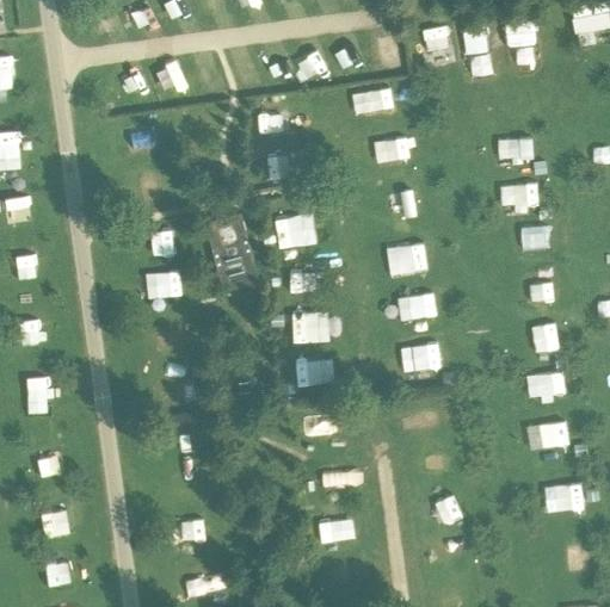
[(595,30),(609,29),(609,28),(609,5),(574,7),(575,45),(596,44),(595,30)]
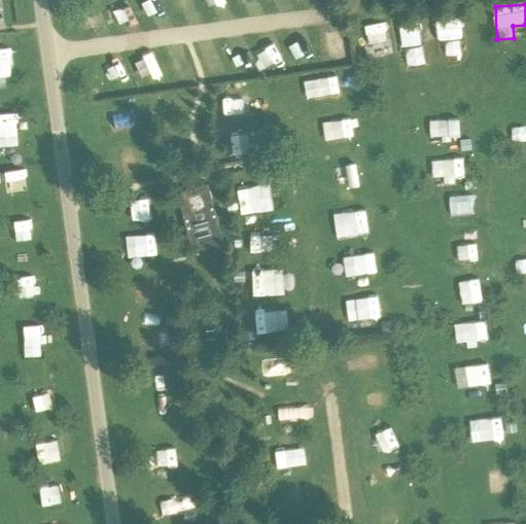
[(436,21),(439,51),(463,49),(461,19),(436,21)]
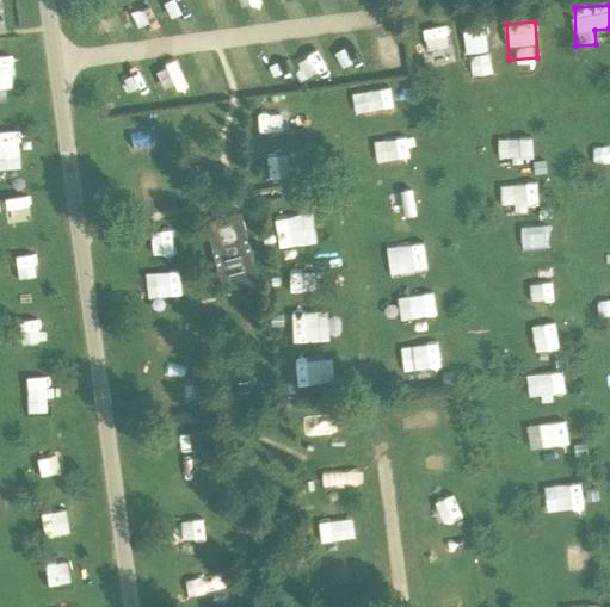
[(463,26),(467,57),(488,55),(486,24),(463,26)]
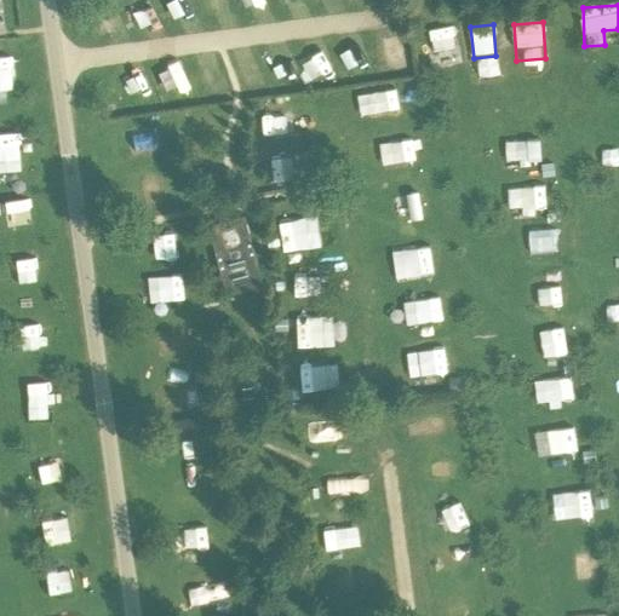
[(401,42),(382,46),(387,67),(405,63),(401,42)]
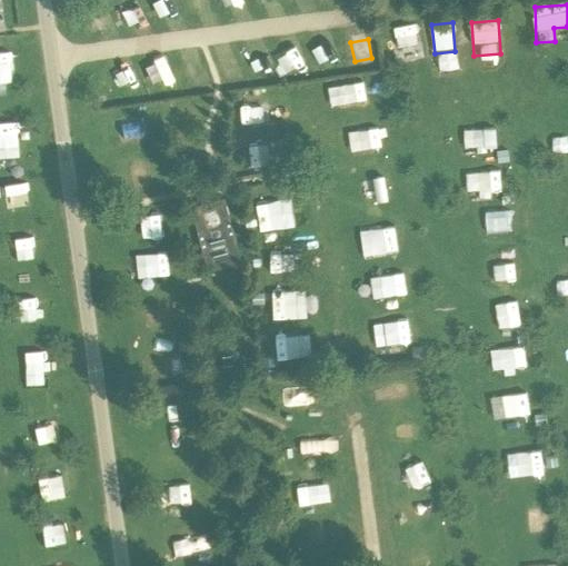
[(284,49),(289,70),(306,65),(300,45),(284,49)]
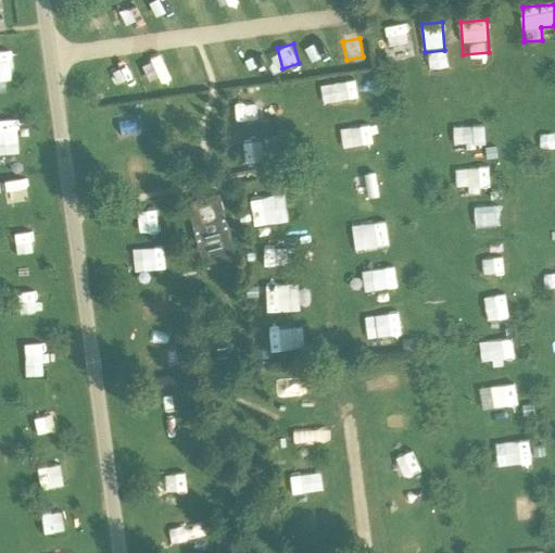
[(9,51),(0,52),(0,61),(10,60),(9,51)]
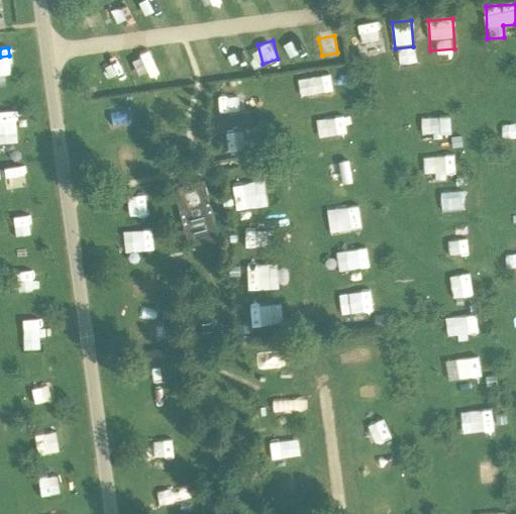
[(101,70),(101,87),(115,86),(115,70),(101,70)]
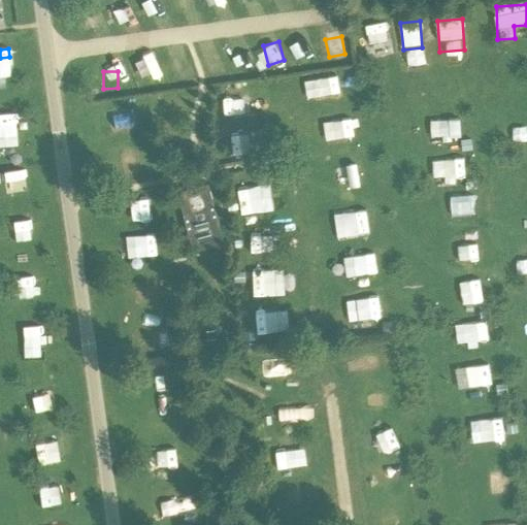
[(338,76),(314,79),(316,97),(339,94),(338,76)]
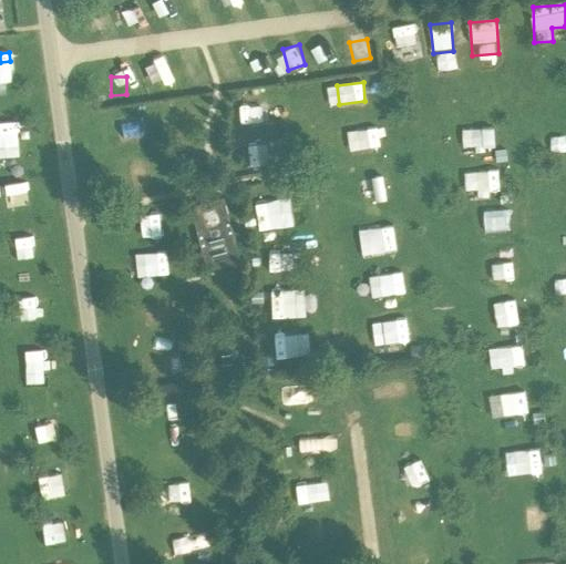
[(246,124),(269,123),(268,102),(245,103),(246,124)]
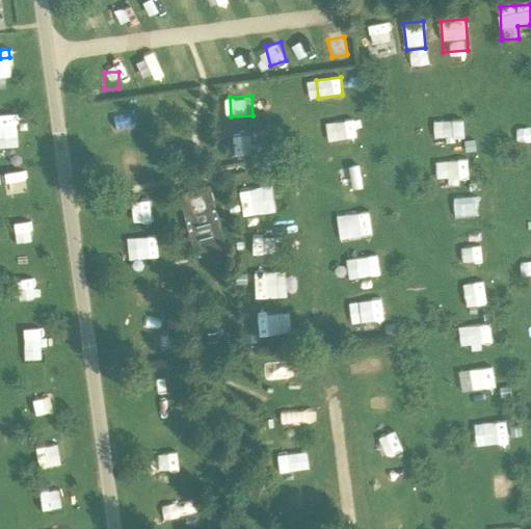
[(16,117),(0,120),(0,152),(20,150),(16,117)]
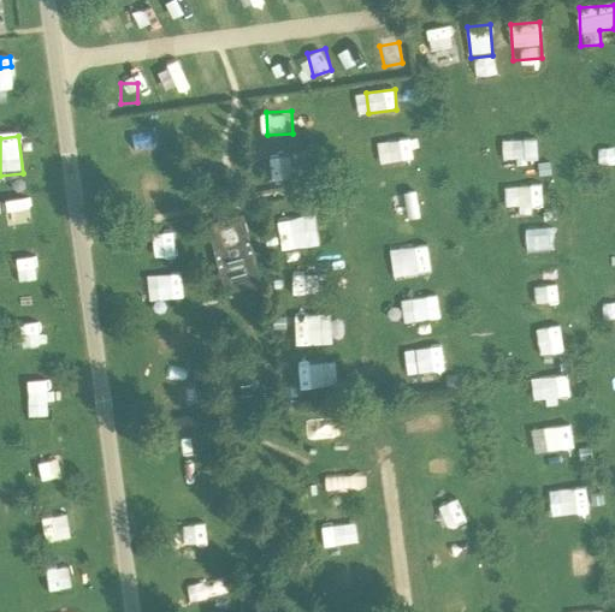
[(538,140),(503,140),(503,164),(538,164),(538,140)]
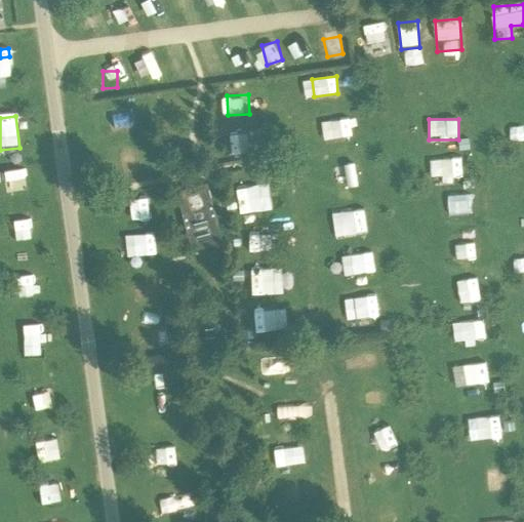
[(338,142),(356,141),(355,122),(337,123),(338,142)]
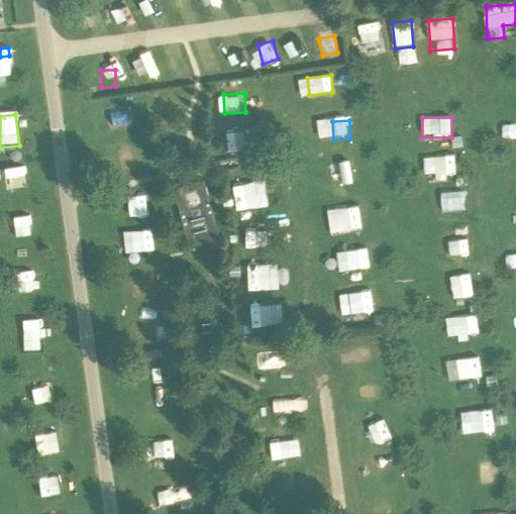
[(434,180),(454,179),(453,160),(434,161),(434,180)]
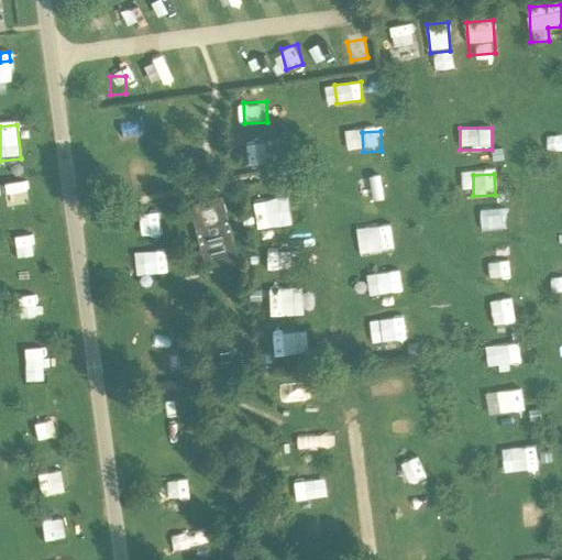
[(361,179),(362,202),(383,201),(382,178),(361,179)]
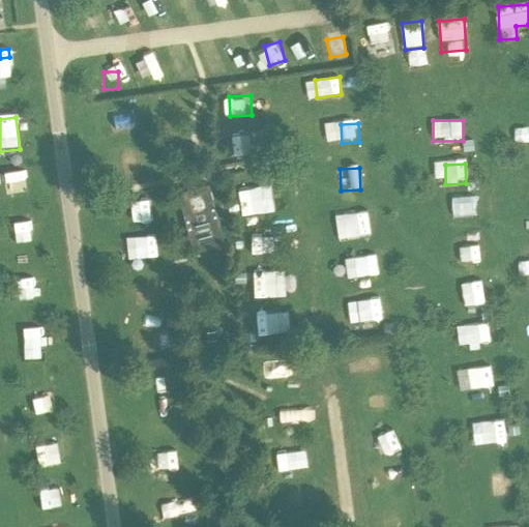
[(6,194),(26,193),(25,170),(5,171),(6,194)]
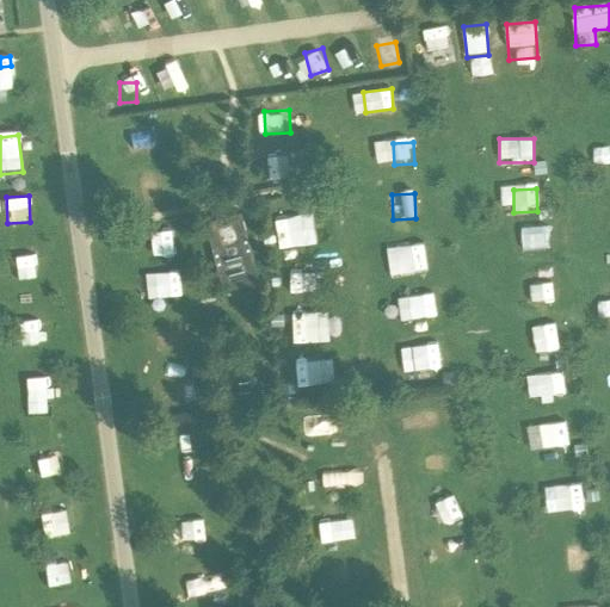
[(241,216),(204,225),(222,296),(259,285),(241,216)]
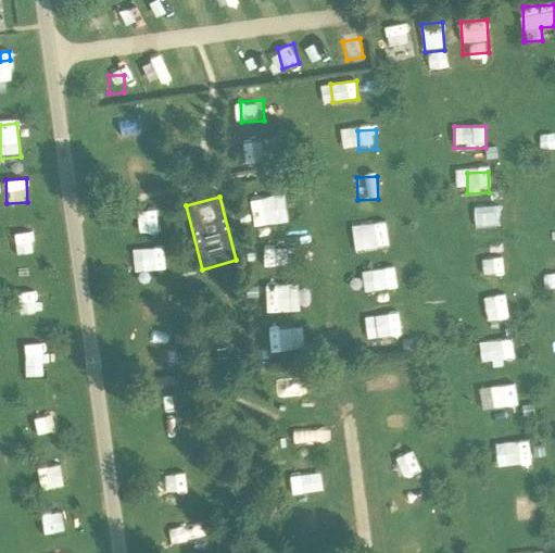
[(254,226),(278,224),(275,197),(252,200),(254,226)]
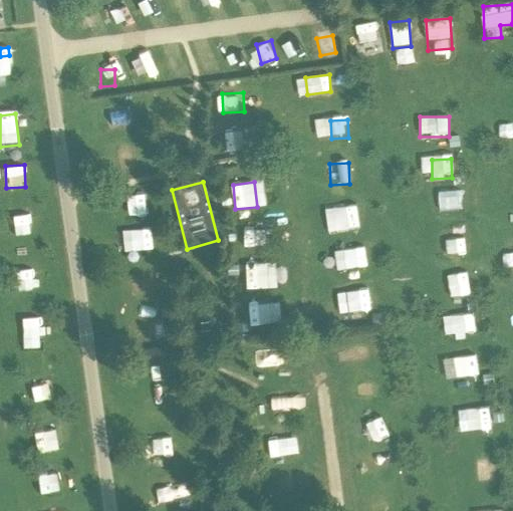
[(457,197),(439,200),(441,217),(460,214),(457,197)]
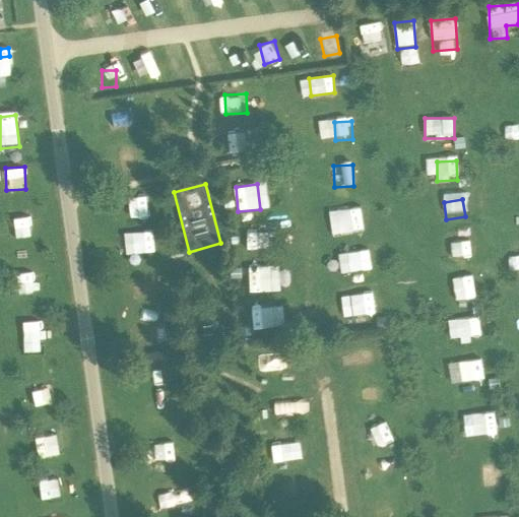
[(361,212),(329,213),(330,238),(362,237),(361,212)]
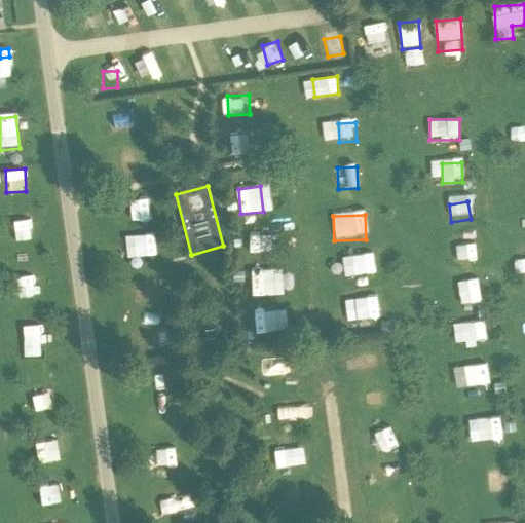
[(15,238),(32,238),(32,220),(15,220),(15,238)]
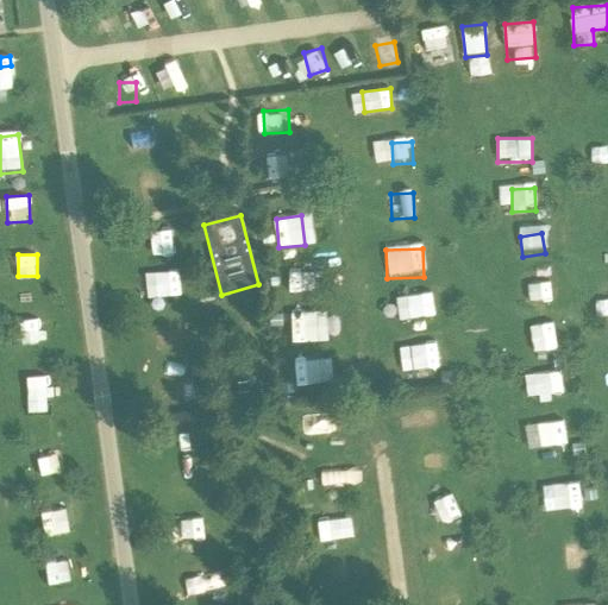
[(283,272),(283,291),(304,291),(302,271),(283,272)]
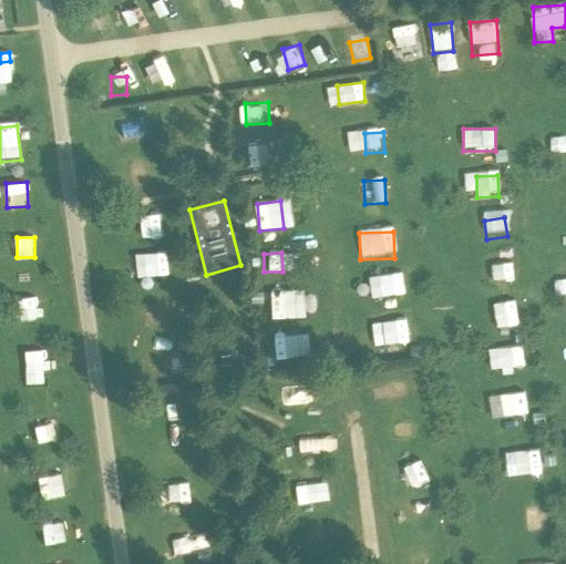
[(487,258),(489,285),(512,284),(510,256),(487,258)]
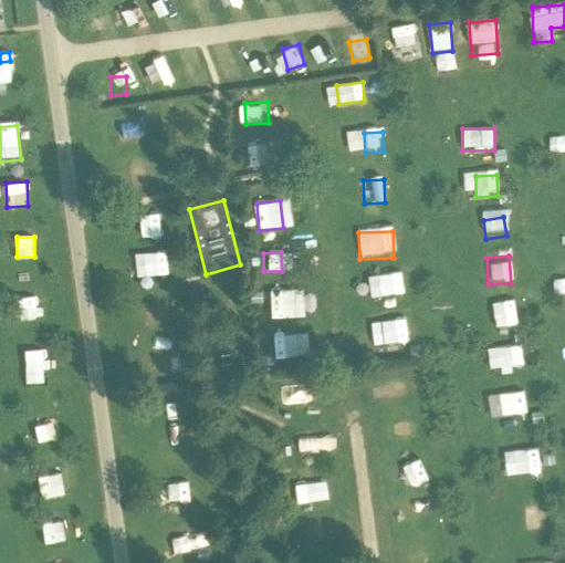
[(20,298),(21,316),(41,315),(40,296),(20,298)]
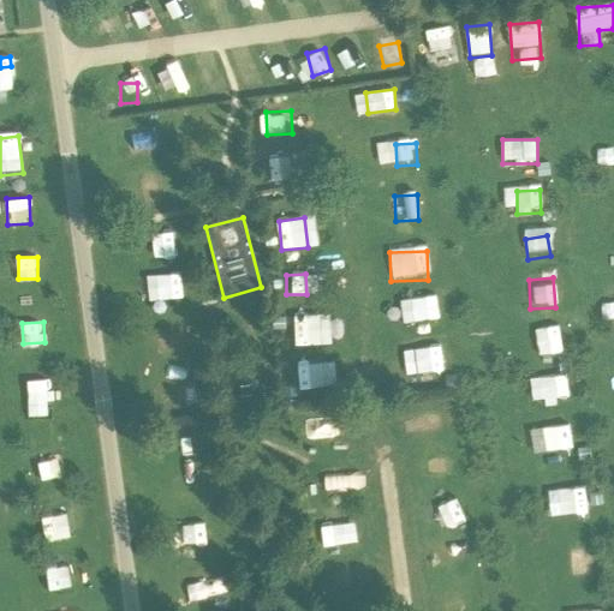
[(332,322),(297,323),(298,343),(332,342),(332,322)]
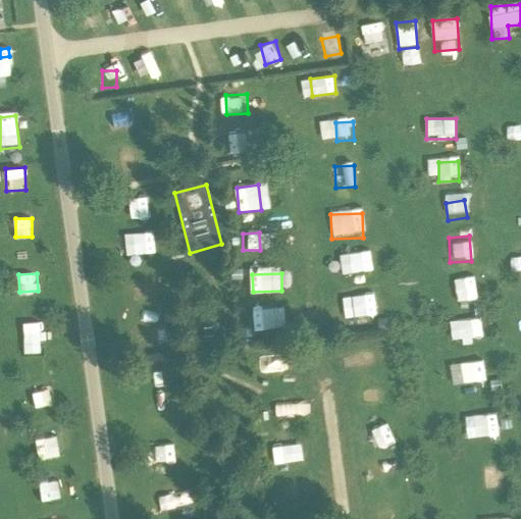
[(374,293),(345,298),(348,319),(377,314),(374,293)]
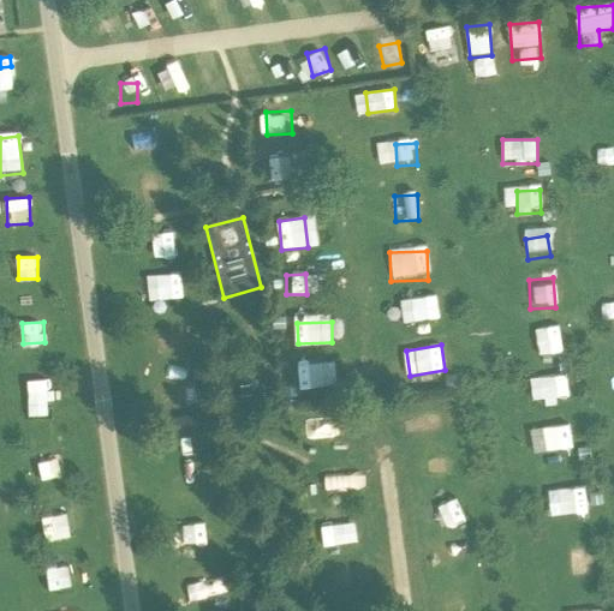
[(21,381),(24,405),(54,400),(51,376),(21,381)]
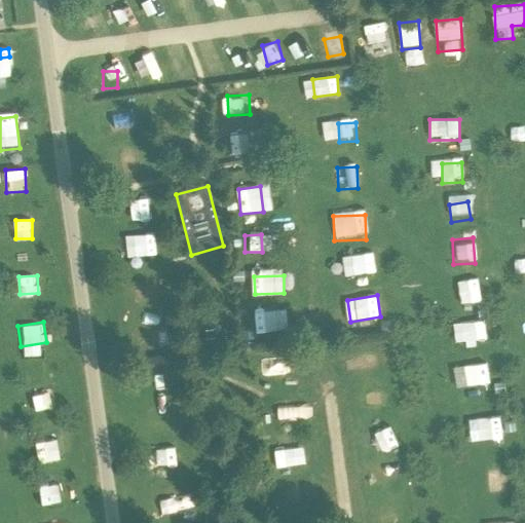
[(464,323),(465,341),(486,340),(485,322),(464,323)]
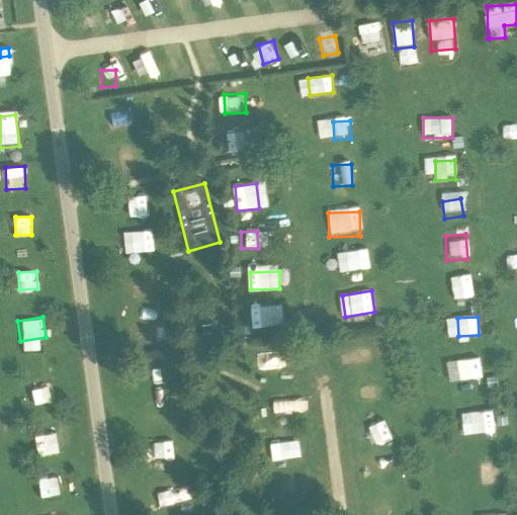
[(450,362),(453,381),(483,377),(481,357),(450,362)]
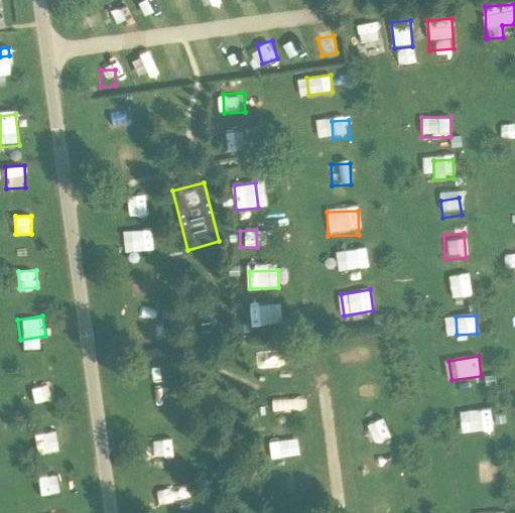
[(29,375),(33,402),(44,401),(40,373),(29,375)]
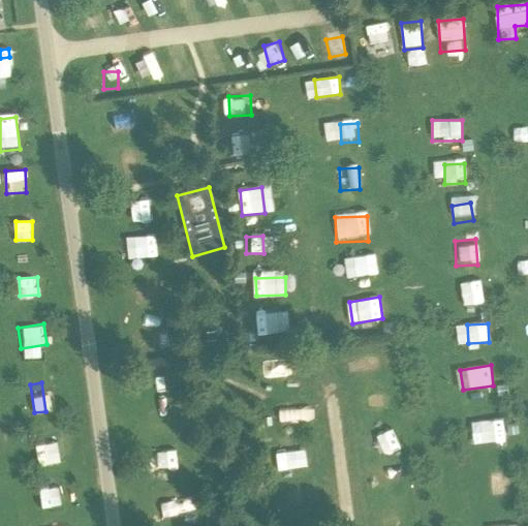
[(65,461),(74,434),(57,428),(48,455),(65,461)]
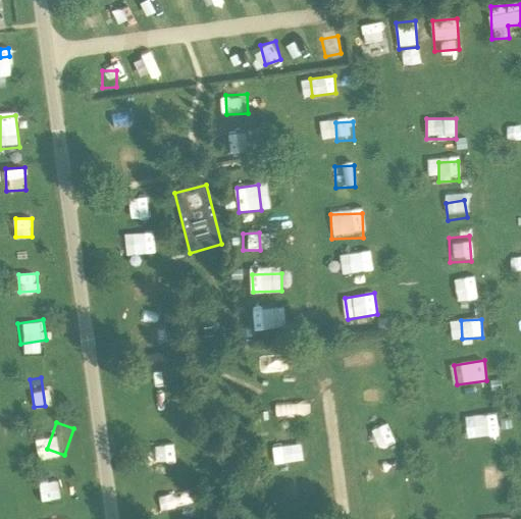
[(485,490),(503,489),(503,474),(484,475),(485,490)]
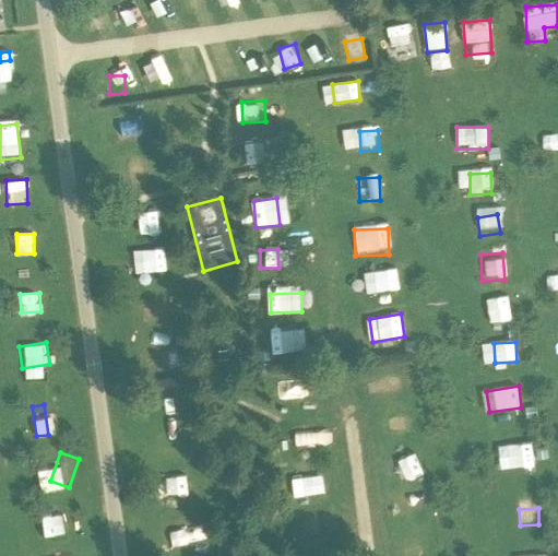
[(74,555),(73,545),(55,549),(56,555),(74,555)]
